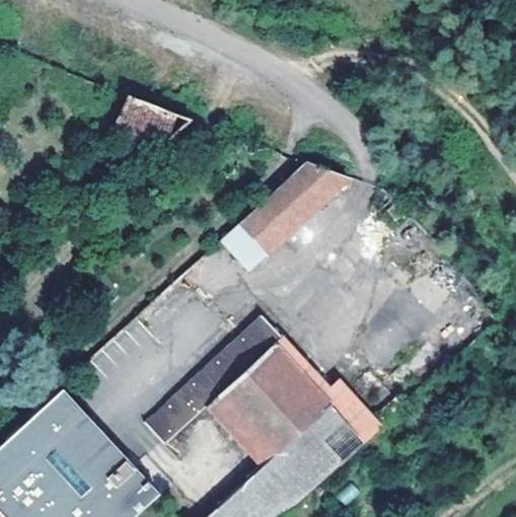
[(159,147),(190,118),(119,91),(104,128),(159,147)]
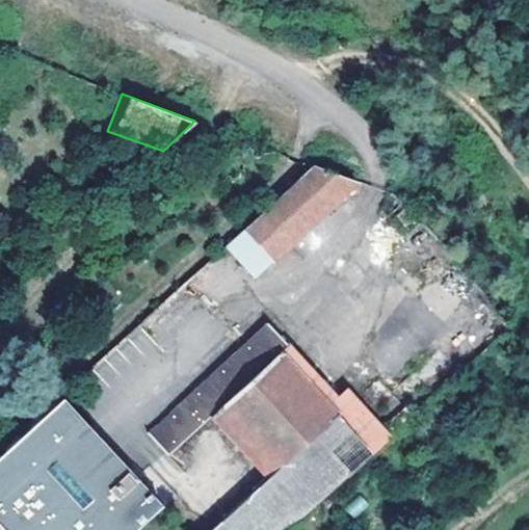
[(219,148),(196,124),(175,143),(196,168),(219,148)]
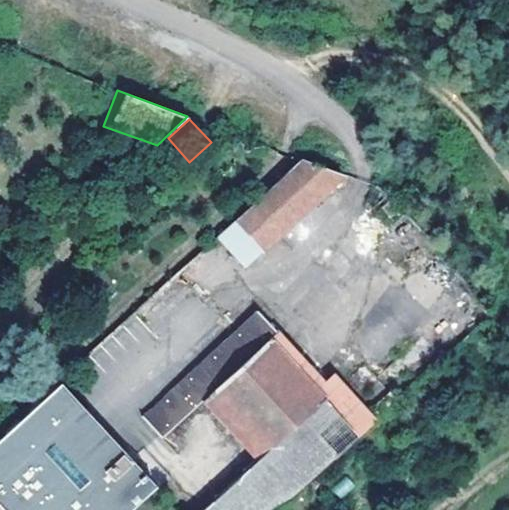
[(303,161),(220,236),(244,268),(342,175),(303,161)]
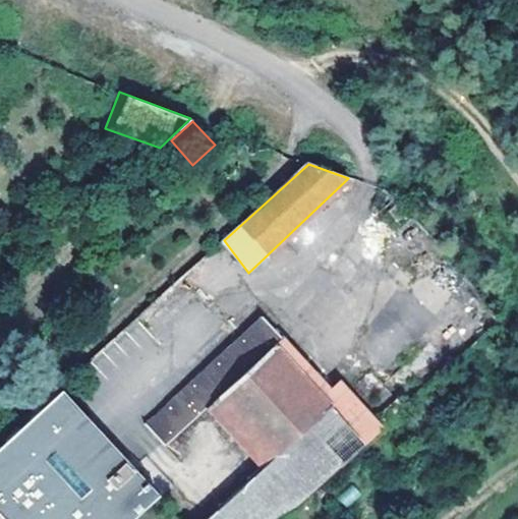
[(267,464),(206,518),(282,518),(409,403),(404,398),(380,420),(344,381),(334,391),(324,381),(318,386),(281,344),(289,336),(270,316),(153,421),(171,442),(213,404),(267,464)]
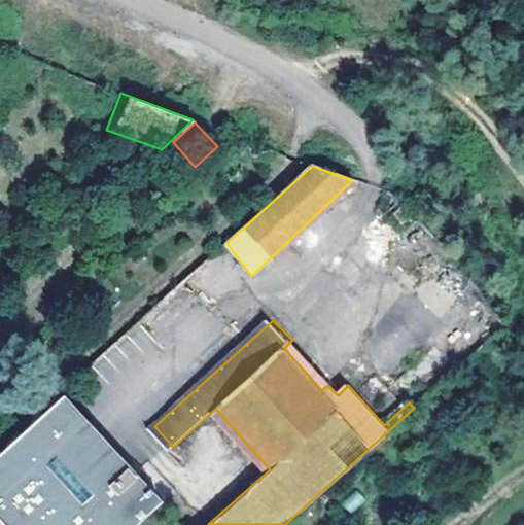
[(104,386),(149,343),(133,325),(88,370),(104,386)]
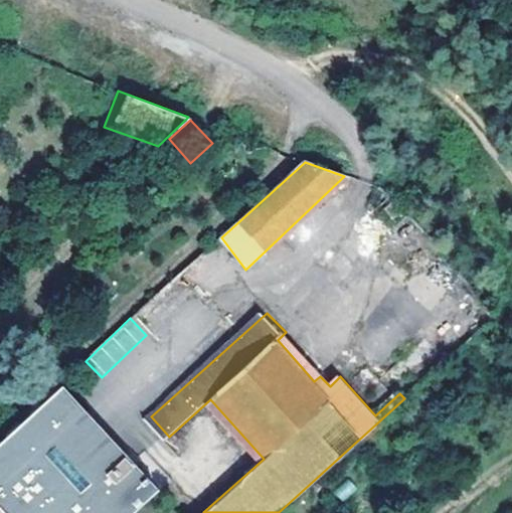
[(54,391),(0,441),(0,512),(131,512),(150,496),(54,391)]
